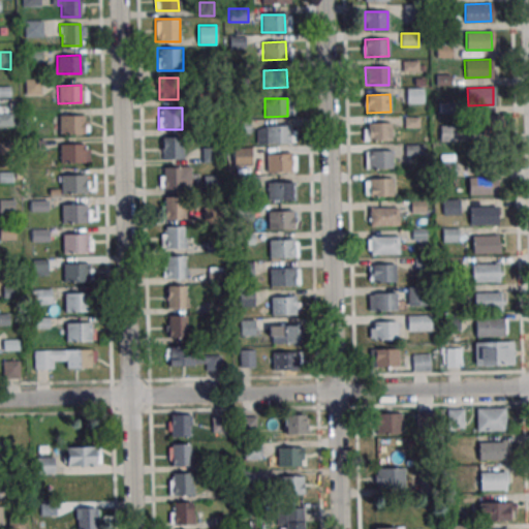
[(0,126),(12,126),(12,114),(0,114),(0,126)]
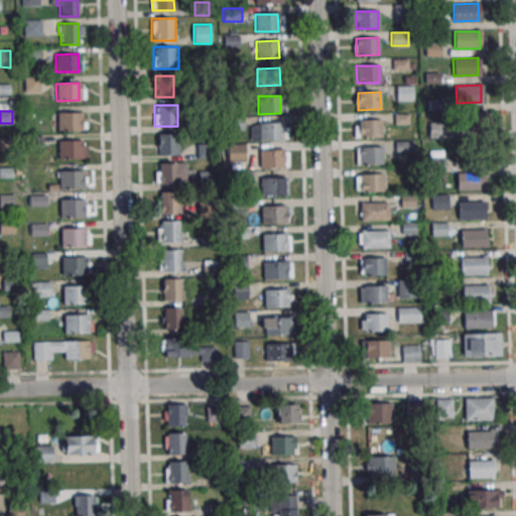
[(56,113),(80,112),(80,129),(57,130),(56,113)]
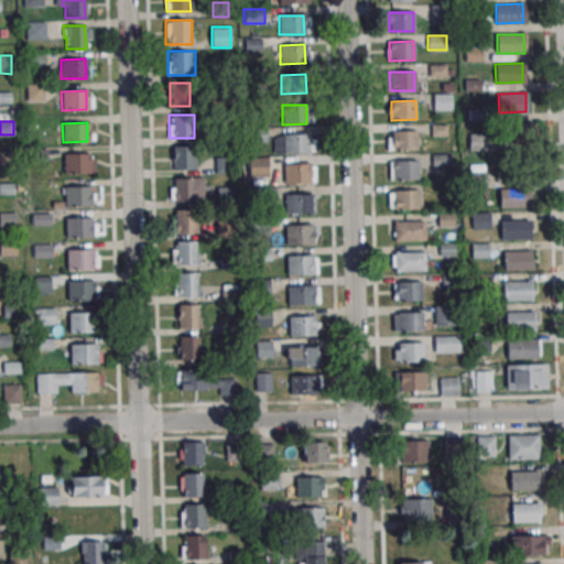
[(391,132),(416,131),(416,150),(392,151),(391,132)]
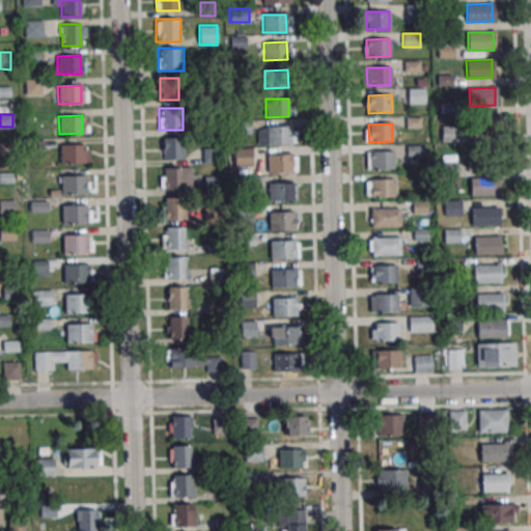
[(267,127),(290,126),(290,144),(268,144),(267,127)]
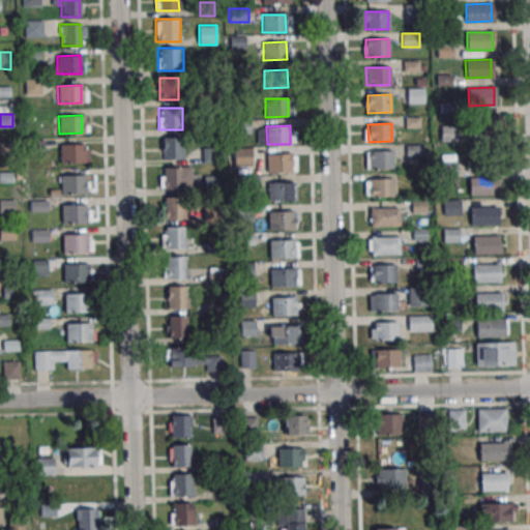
[(441,142),(459,142),(459,125),(441,125),(441,142)]
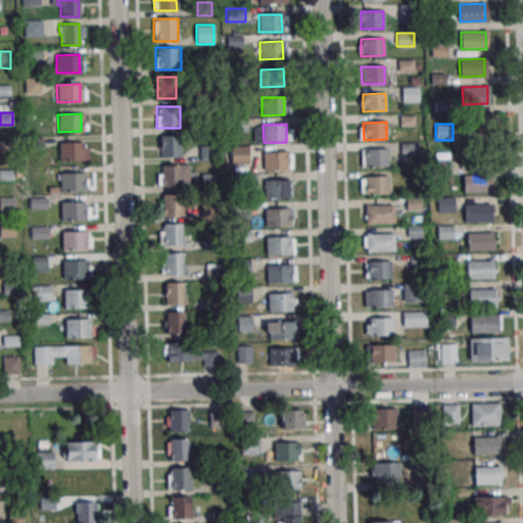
[(158,157),(181,157),(181,136),(158,136),(158,157)]
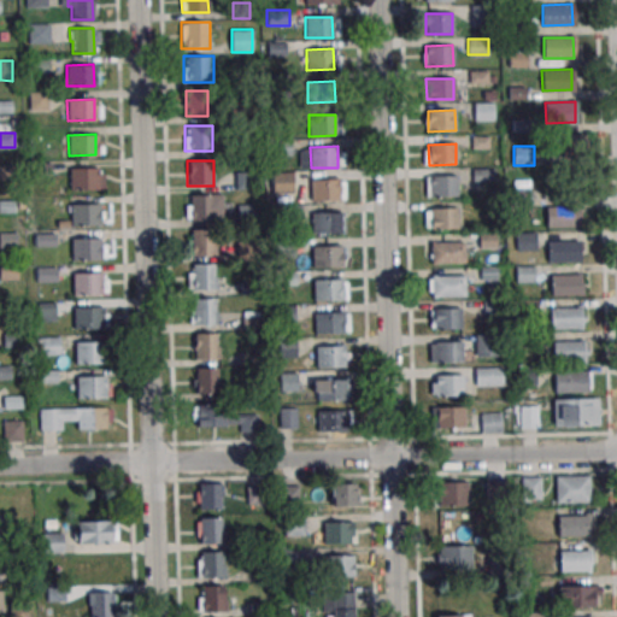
[(69,169),(97,168),(97,188),(70,189),(69,169)]
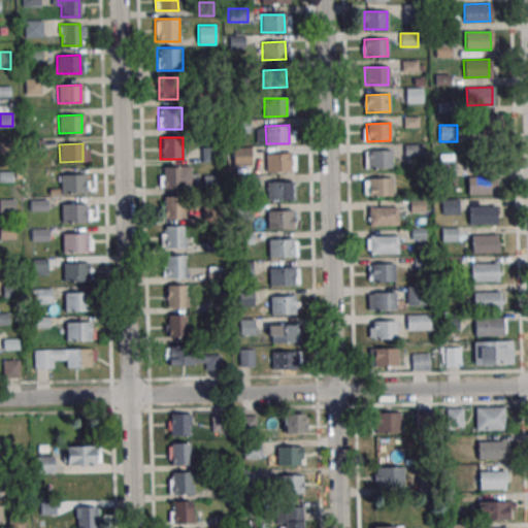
[(423,143),(405,143),(405,157),(423,157),(423,143)]
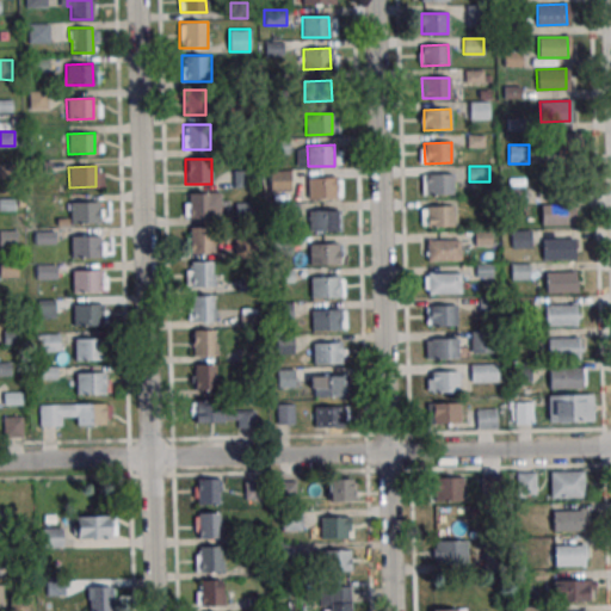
[(290,170),(270,170),(270,192),(290,192),(290,170)]
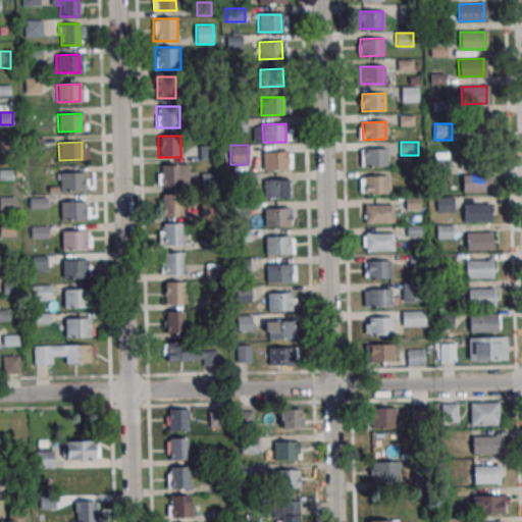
[(362,150),(385,149),(385,166),(363,167),(362,150)]
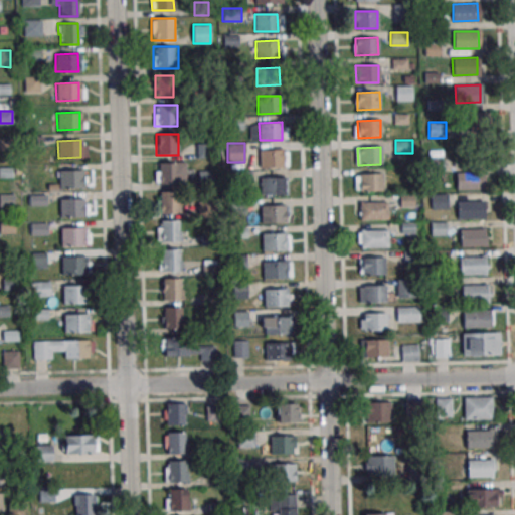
[(259,151),(282,150),(282,167),(260,168),(259,151)]
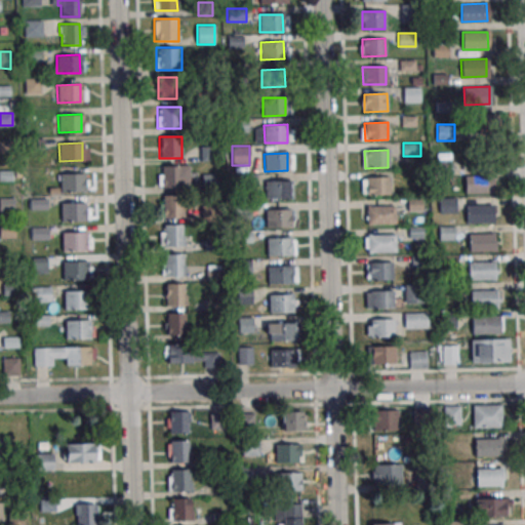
[(190,166),(158,166),(158,188),(190,188),(190,166)]
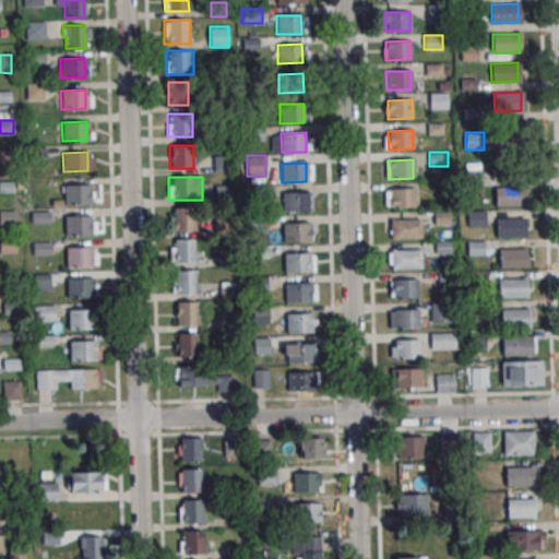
[(63,186),(88,186),(88,204),(64,204),(63,186)]
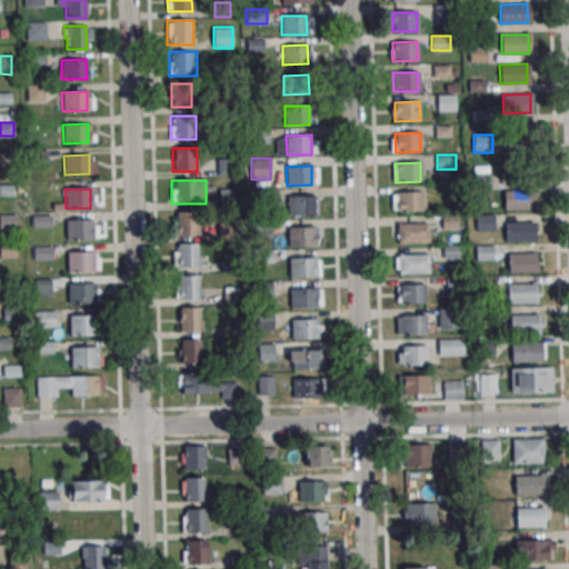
[(502,191),(530,190),(530,209),(503,210),(502,191)]
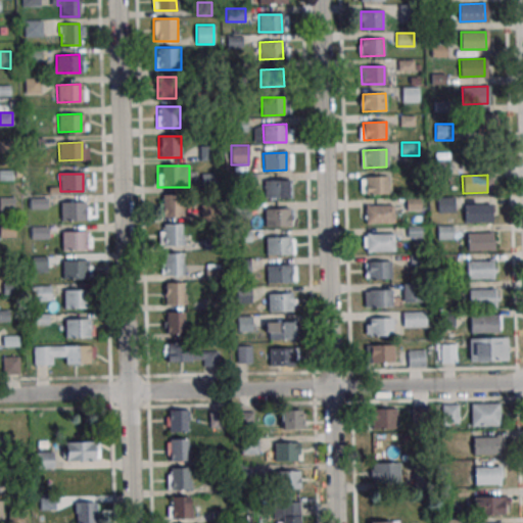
[(364,177),(387,176),(387,193),(365,194),(364,177)]
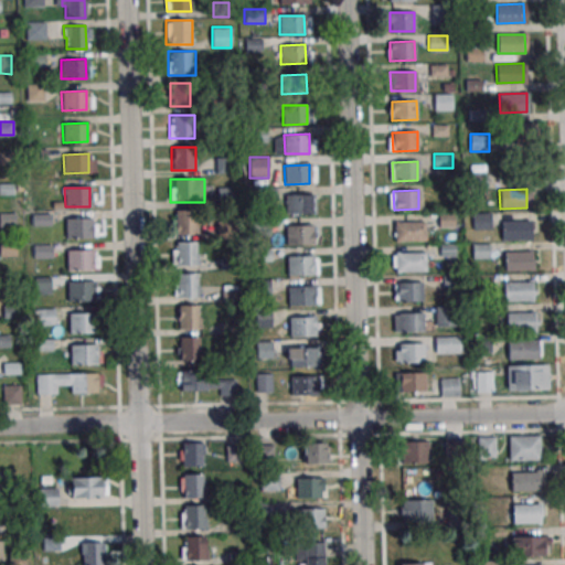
[(285,195),(309,194),(310,213),(285,214),(285,195)]
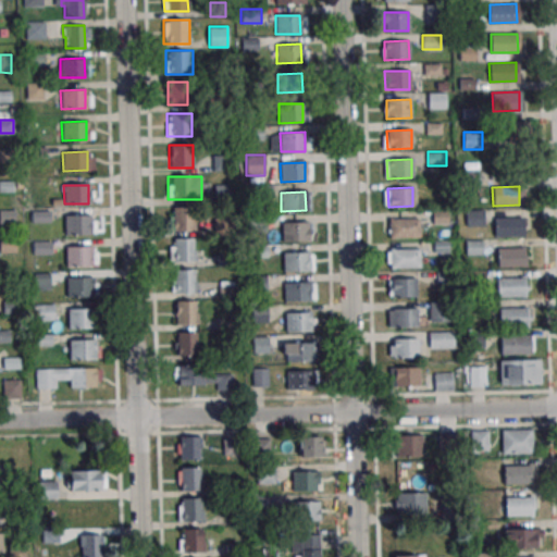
[(172,230),(195,230),(195,208),(172,208),(172,230)]
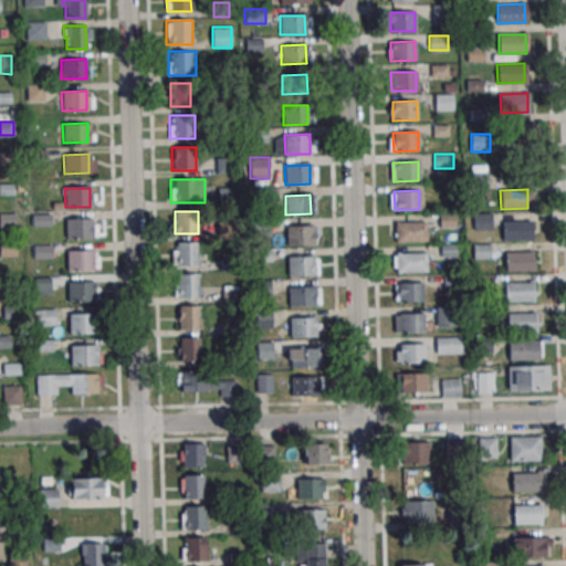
[(0,226),(11,226),(10,215),(0,216),(0,226)]
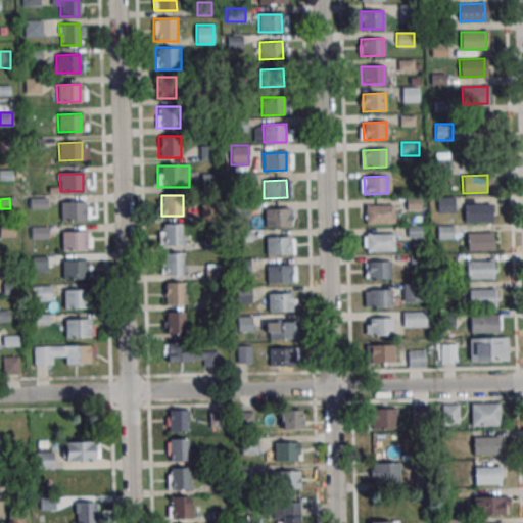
[(60,202),(84,202),(84,220),(61,220),(60,202)]
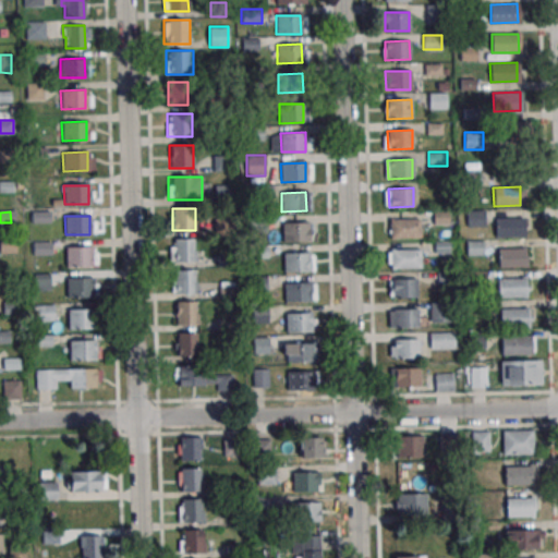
[(420,218),(389,218),(389,238),(420,238),(420,218)]
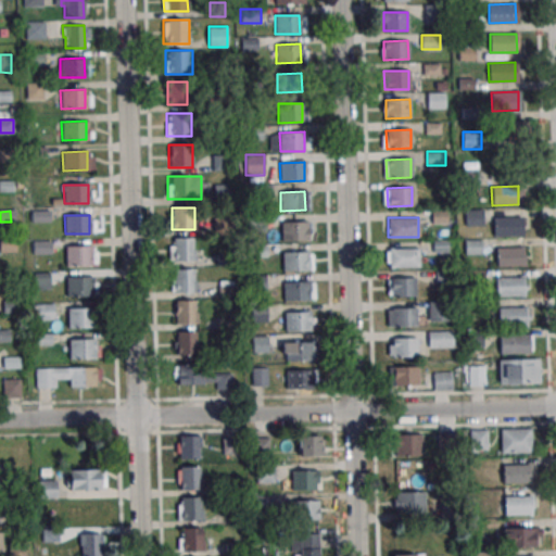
[(494,218),(520,217),(521,236),(494,236),(494,218)]
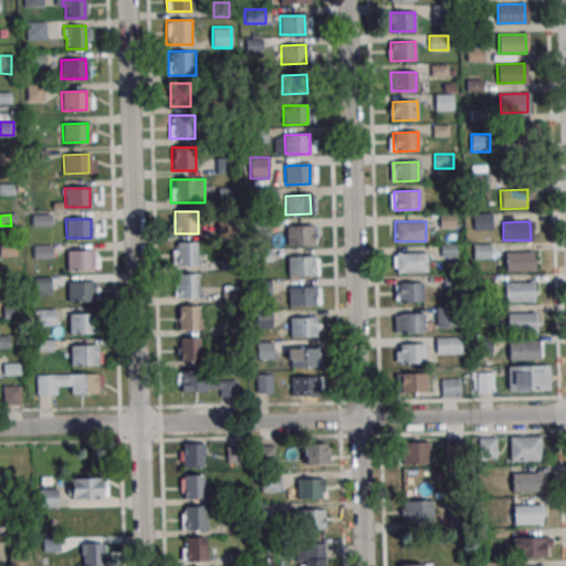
[(286,227),(311,226),(312,244),(286,245),(286,227)]
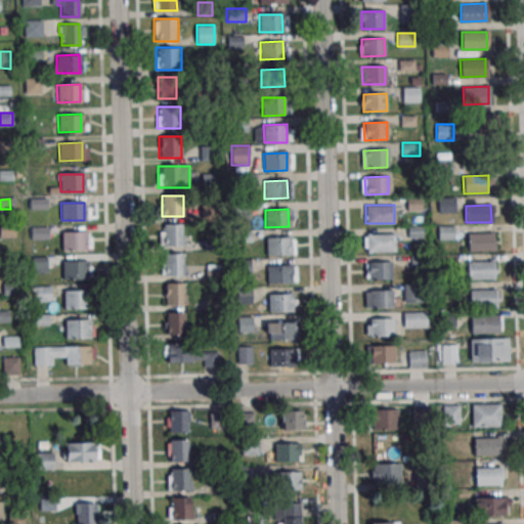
[(183,223),(160,223),(160,246),(183,246),(183,223)]
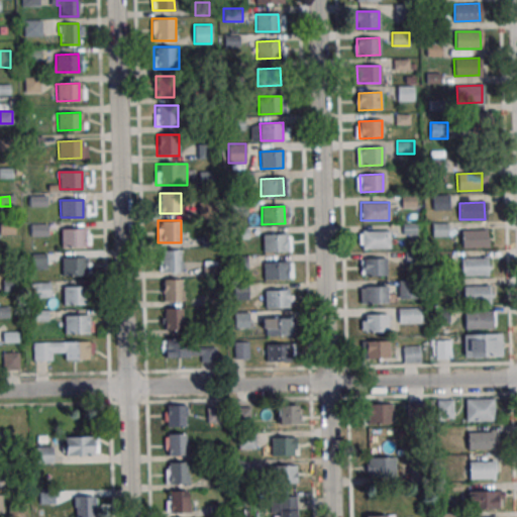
[(31,236),(47,236),(47,222),(31,222),(31,236)]
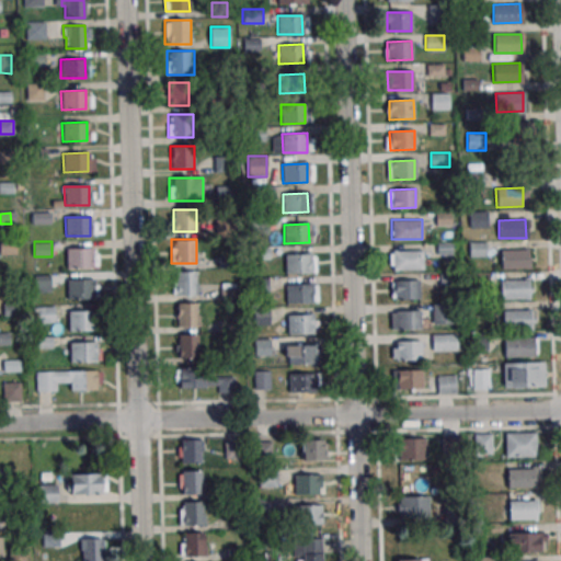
[(470,256),(487,256),(487,242),(470,242),(470,256)]
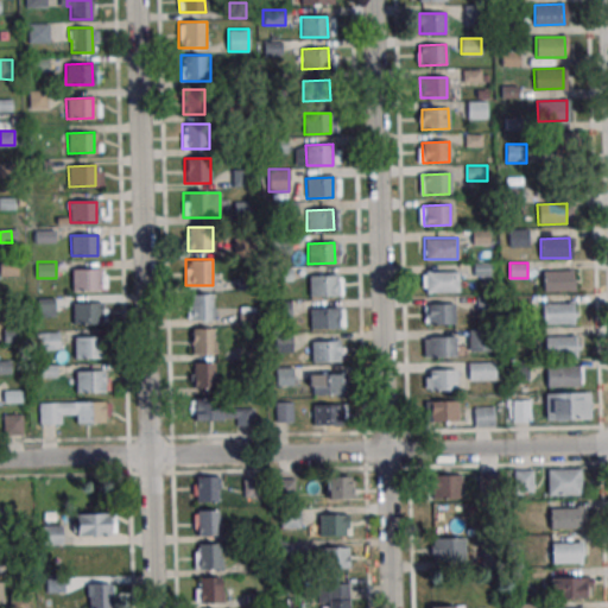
[(71,270),(97,268),(99,290),(71,290),(71,270)]
